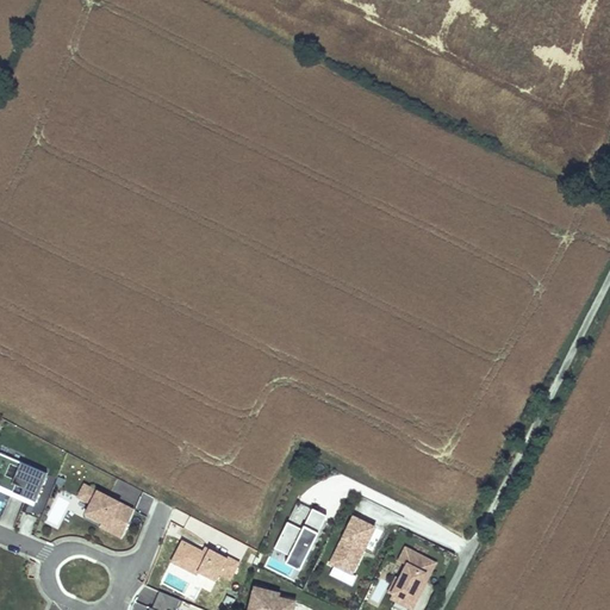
[(0,454),(0,489),(12,493),(14,486),(23,490),(20,497),(35,504),(48,474),(0,454)]
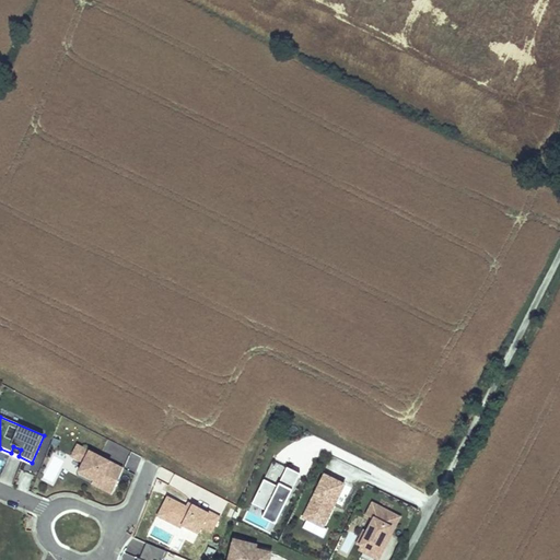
[(78,444),(71,456),(83,462),(78,471),(93,479),(91,482),(112,493),(125,469),(78,444)]
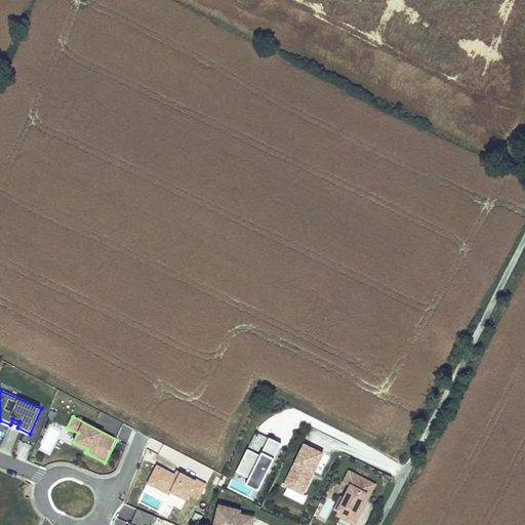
[(245,484),(257,490),(280,444),(268,438),(259,455),(247,449),(237,472),(248,478),(245,484)]
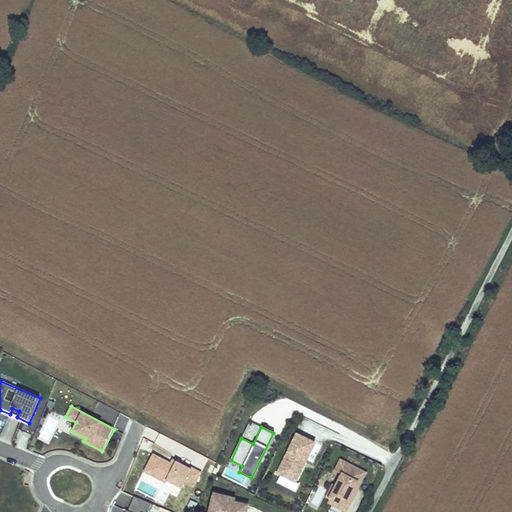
[(85,438),(71,431),(70,434),(83,441),(85,438)]
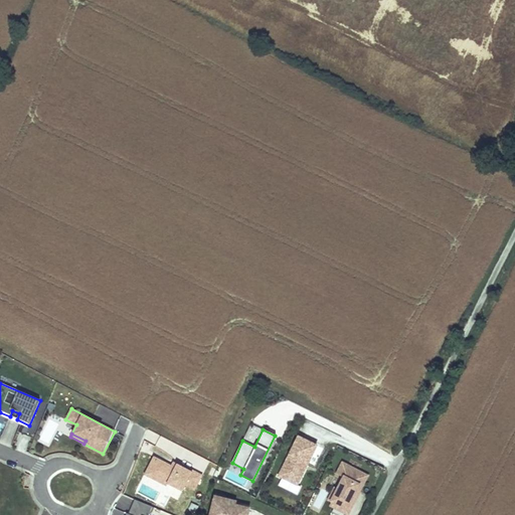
[(317,446),(298,437),(279,476),(297,485),(305,470),(302,468),(305,463),(308,464),(317,446)]
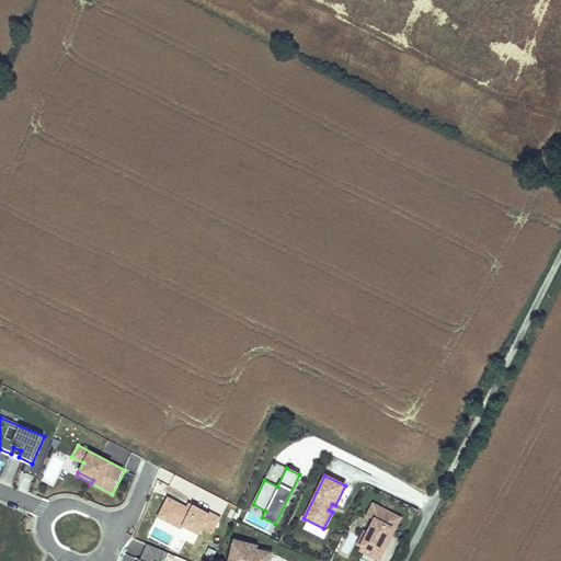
[(182,527),(198,535),(202,529),(212,535),(220,517),(209,512),(209,514),(193,505),(191,510),(186,507),(168,497),(161,511),(174,517),(171,524),(181,529),(182,527)]
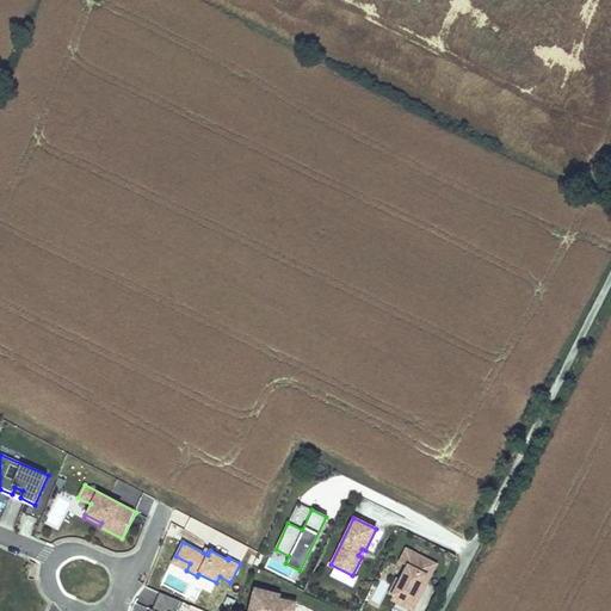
[(436,567),(407,553),(401,565),(408,569),(401,584),(397,582),(392,596),(396,598),(394,602),(412,610),(413,610),(421,594),(418,593),(426,578),(430,579),(436,567)]
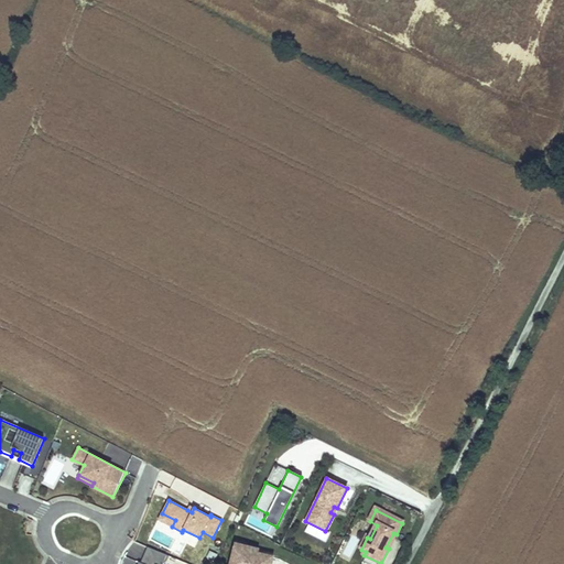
[(162,513),(158,520),(172,527),(175,520),(162,513)]
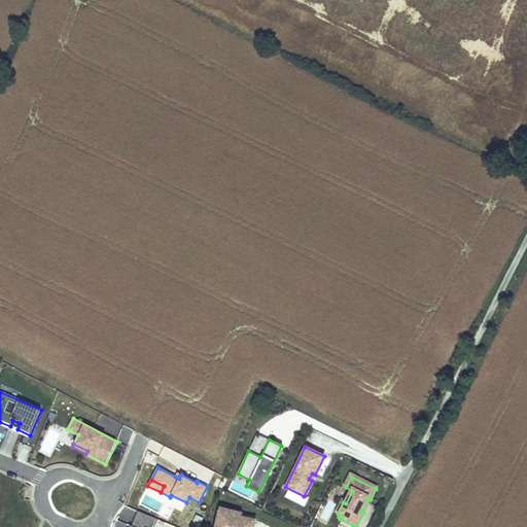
[(371,499),(367,498),(360,512),(363,513),(371,499)]
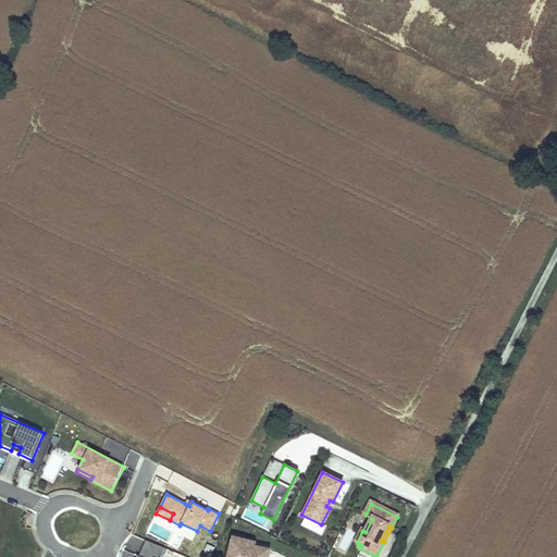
[(233,536),(227,556),(268,556),(270,549),(254,545),(255,542),(233,536)]
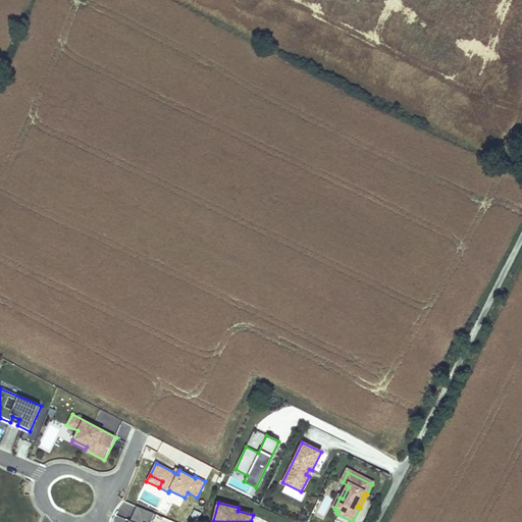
[(151,521),(155,513),(138,506),(132,520),(129,519),(127,521),(151,521)]
